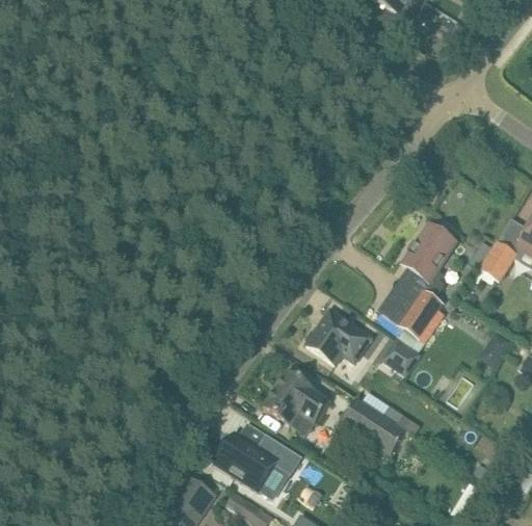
[(414,21),(426,0),(375,0),(390,8),(383,20),(406,33),(414,21)]
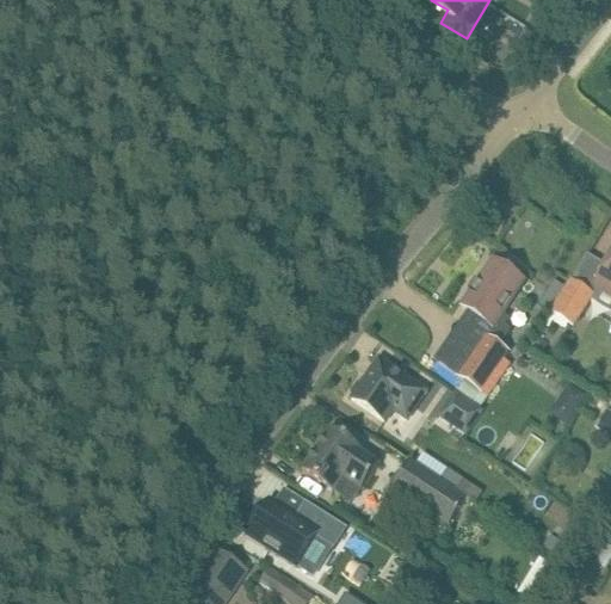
[(610,251),(594,279),(610,289),(610,251)]
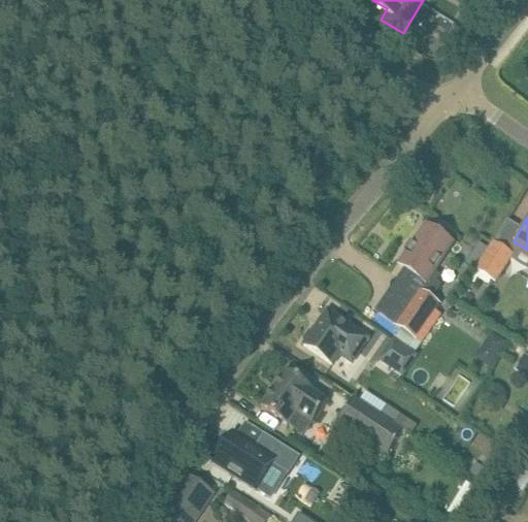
[(426,279),(441,256),(453,239),(427,221),(399,260),(426,279)]
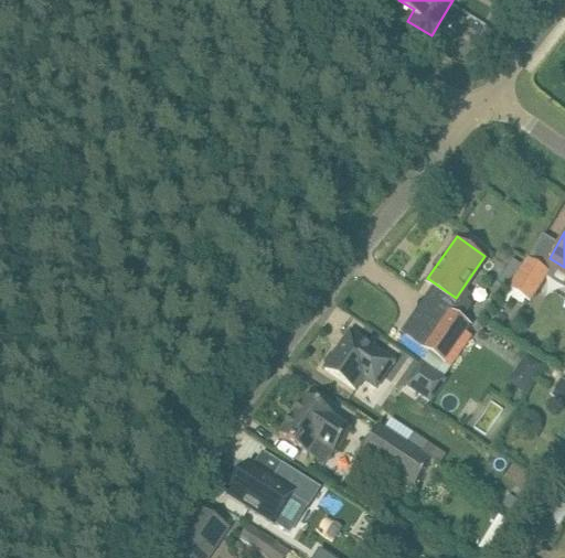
[(548,267),(529,255),(510,285),(530,297),(548,267)]
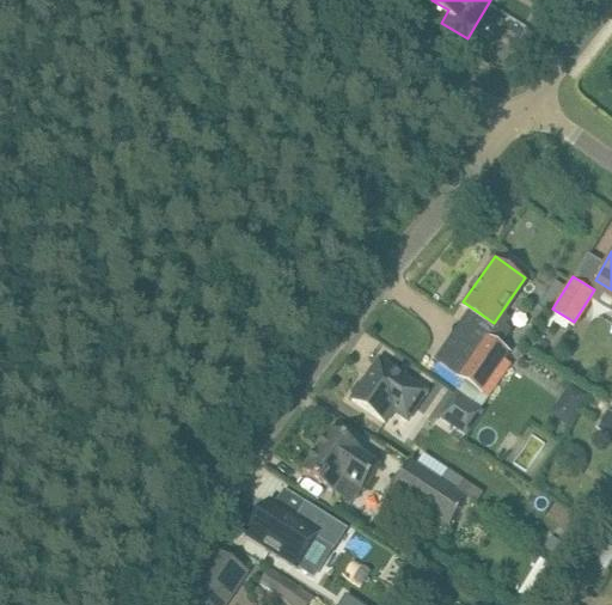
[(483,387),(509,348),(487,331),(459,371),(483,387)]
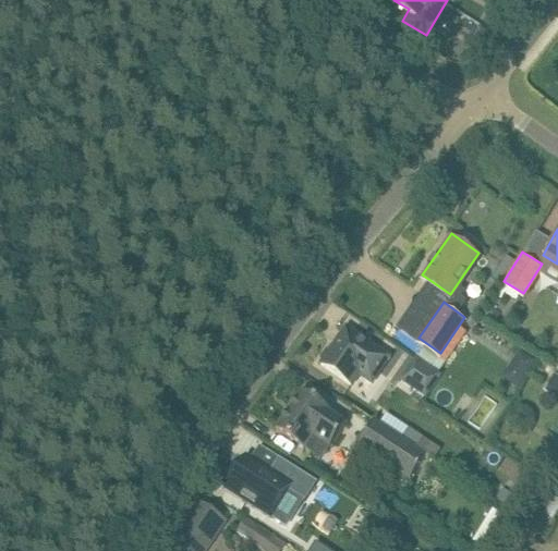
[(347,322),(320,359),(352,381),(360,369),(372,378),(390,352),(347,322)]
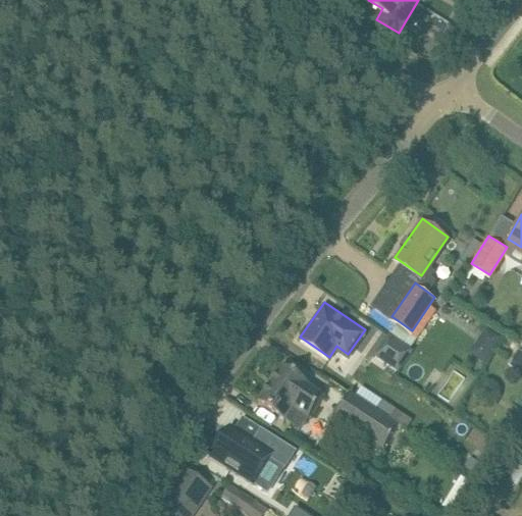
[(485,323),(472,349),(487,357),(501,331),(485,323)]
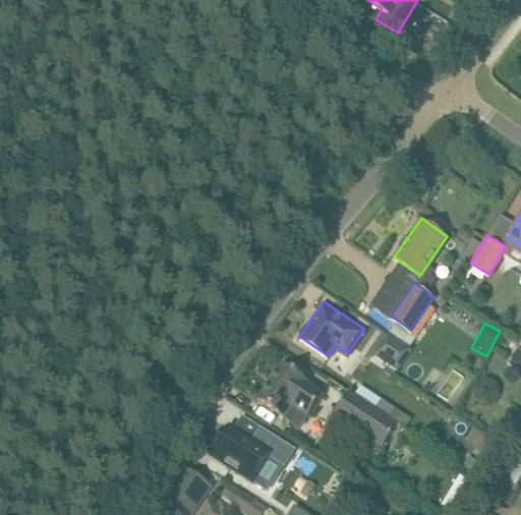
[(413,346),(389,330),(382,341),(380,344),(391,352),(387,359),(399,367),(413,346)]
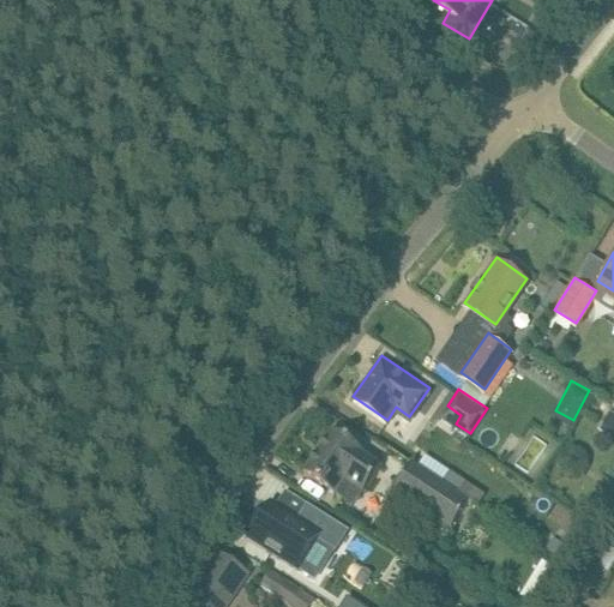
[(613,407),(611,406),(600,426),(613,433),(613,407)]
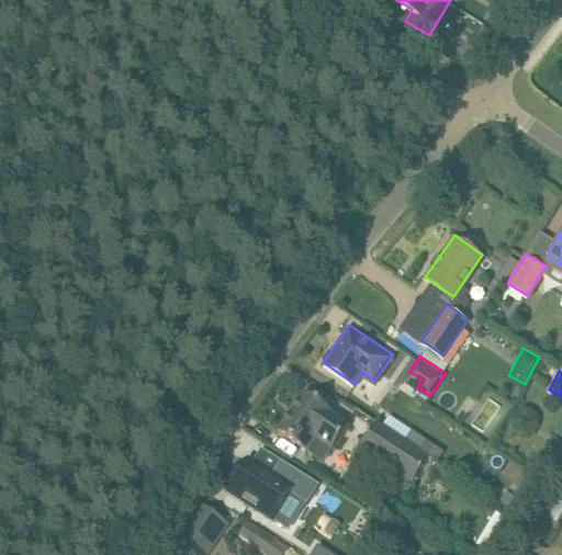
[(334,445),(349,421),(332,409),(333,408),(304,389),(278,428),(306,446),(307,445),(324,457),(333,444),(334,445)]
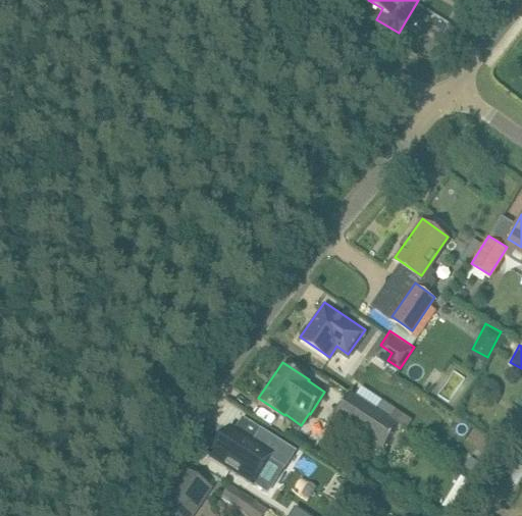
[(384,444),(399,421),(351,390),(335,412),(384,444)]
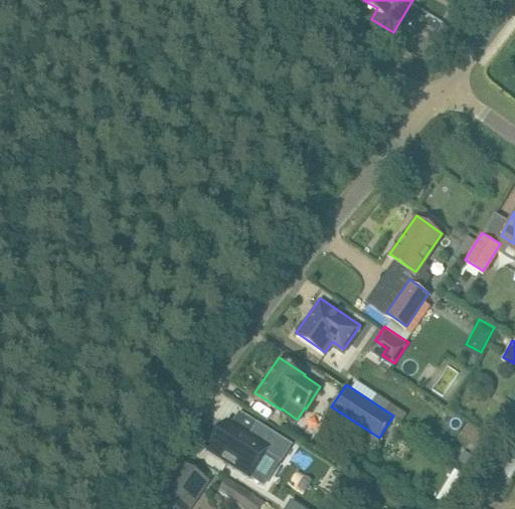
[(219,414),(201,444),(241,469),(258,444),(275,454),(285,437),(249,414),(241,428),(219,414)]
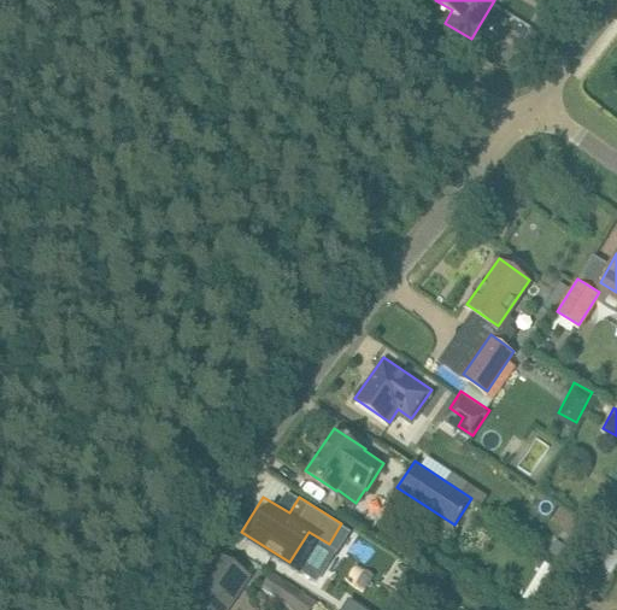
[(219,551),(191,594),(212,609),(223,609),(251,572),(219,551)]
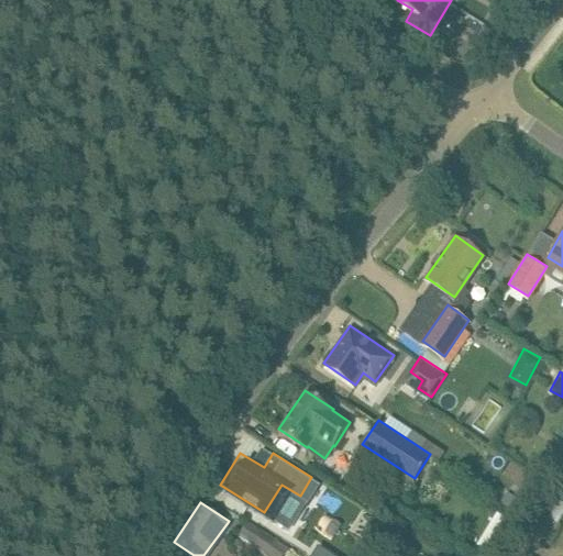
[(273,536),(261,529),(252,541),(264,549),(273,536)]
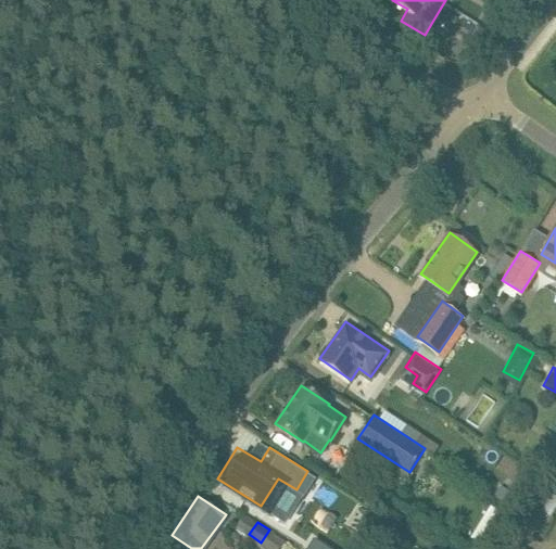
[(336,548),(315,536),(305,548),(336,548)]
